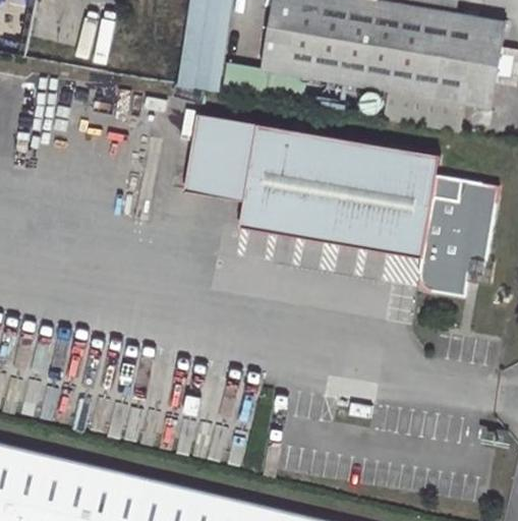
[(308,76),(486,108),(493,77),(497,54),(502,23),(437,11),(438,0),(388,0),(388,3),(369,0),(272,0),(268,27),(314,35),(308,76)]
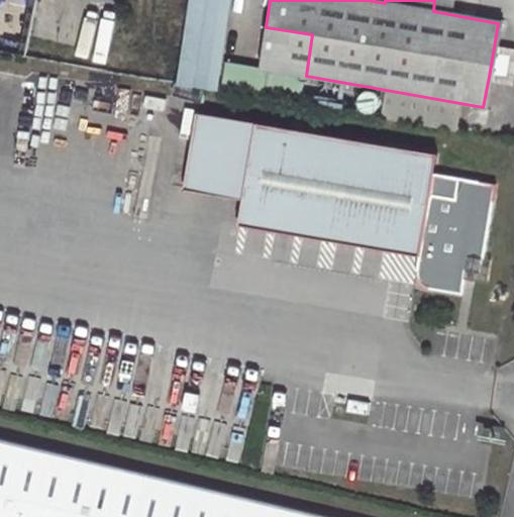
[(259,67),(306,76),(312,34),(266,27),(259,67)]
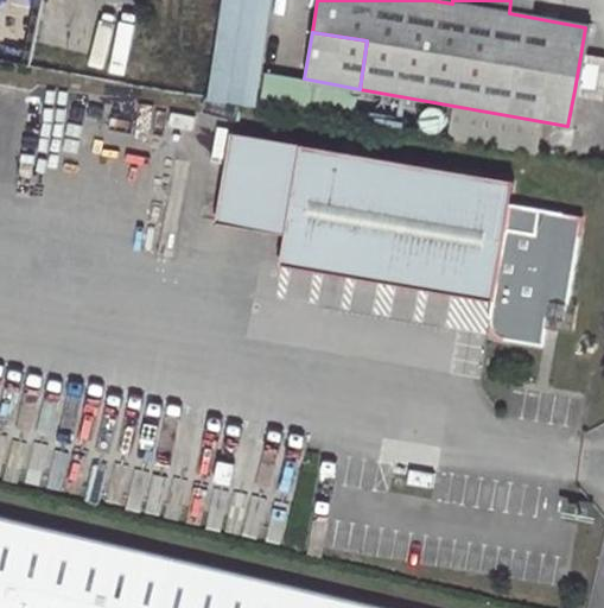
[(579,63),(574,90),(591,93),(596,67),(579,63)]
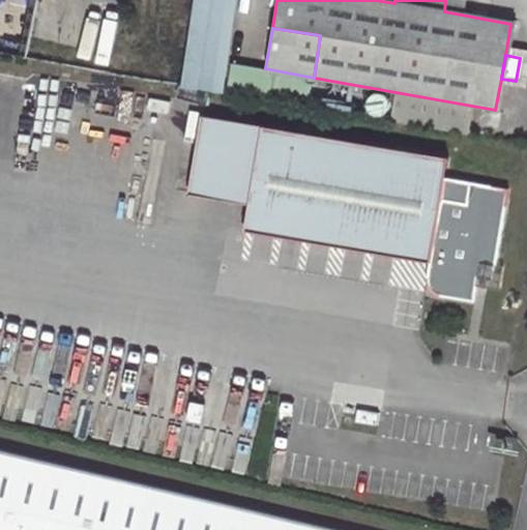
[(199,116),(185,194),(247,205),(261,126),(199,116)]
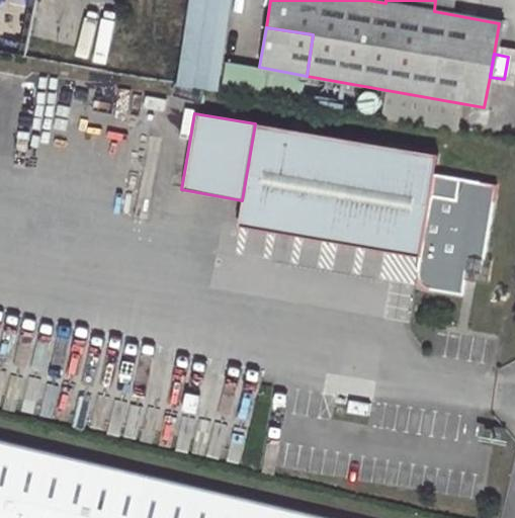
[(238,224),(418,255),(415,272),(422,285),(459,291),(461,280),(463,270),(479,272),(482,257),(494,186),(432,174),(434,154),(255,123),(242,200),(238,224)]
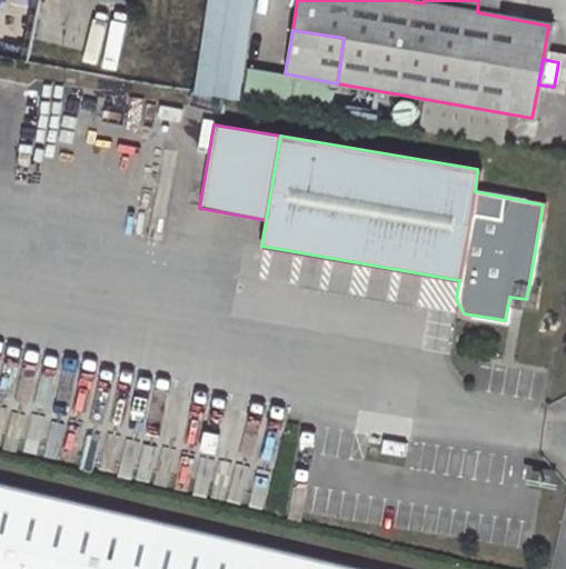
[(534,312),(538,285),(529,282),(526,299),(509,297),(507,308),(534,312)]
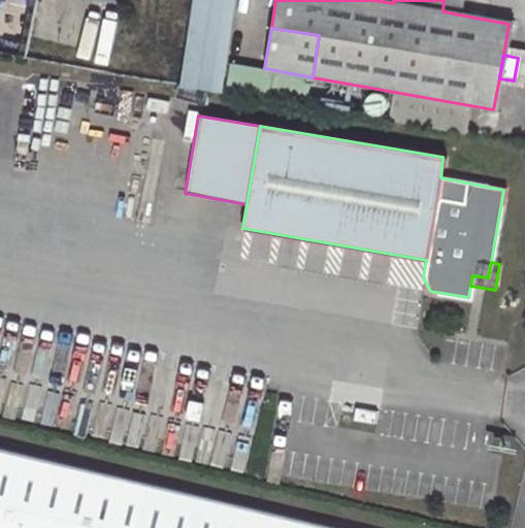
[(327,527),(150,485),(0,449),(0,527),(327,527)]
